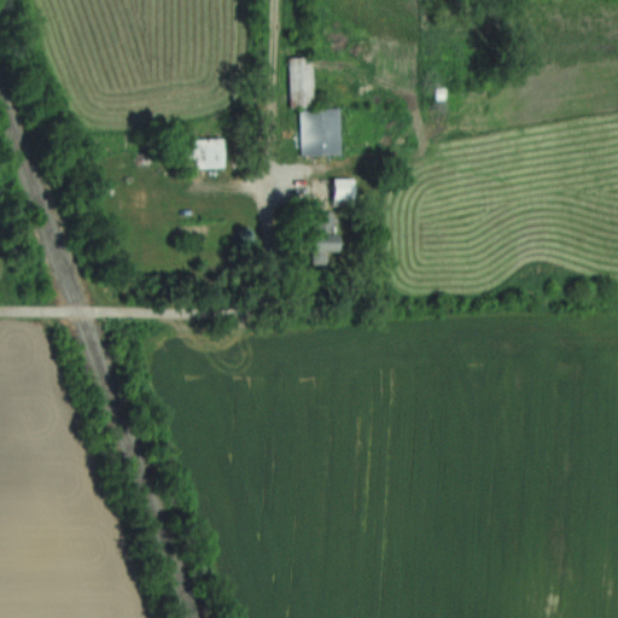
[(290,57),(292,108),(315,106),(314,56),(290,57)]
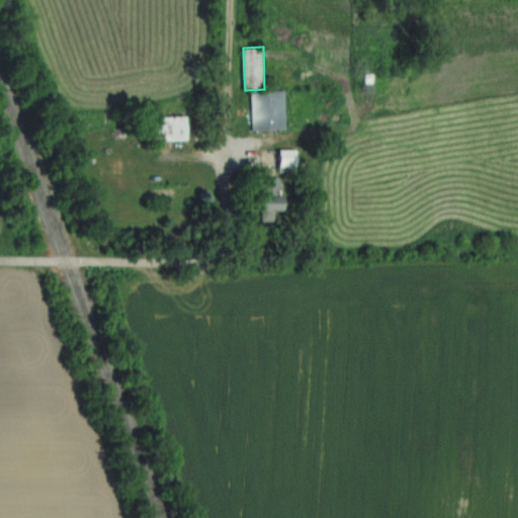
[(252,91),(253,131),(286,128),(285,90),(252,91)]
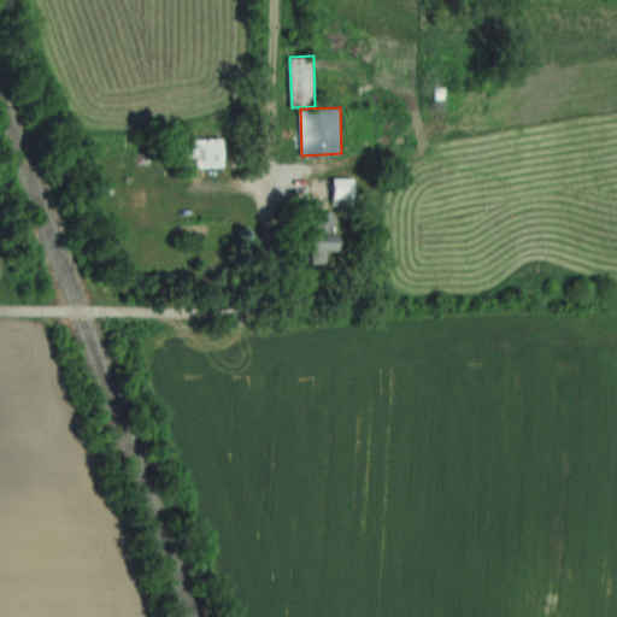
[(184,166),(225,166),(224,131),(183,133),(184,166)]
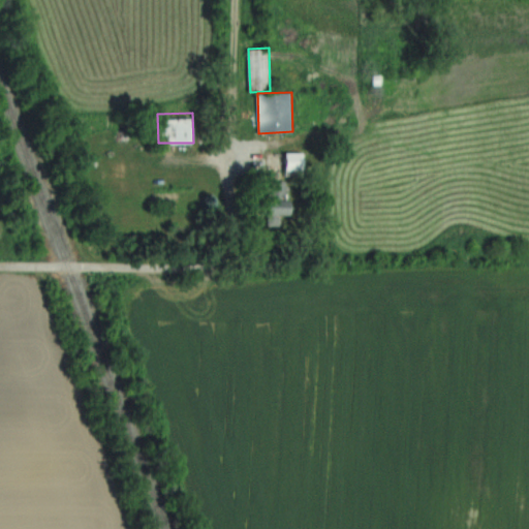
[(285,152),(304,151),(304,174),(285,175),(285,152)]
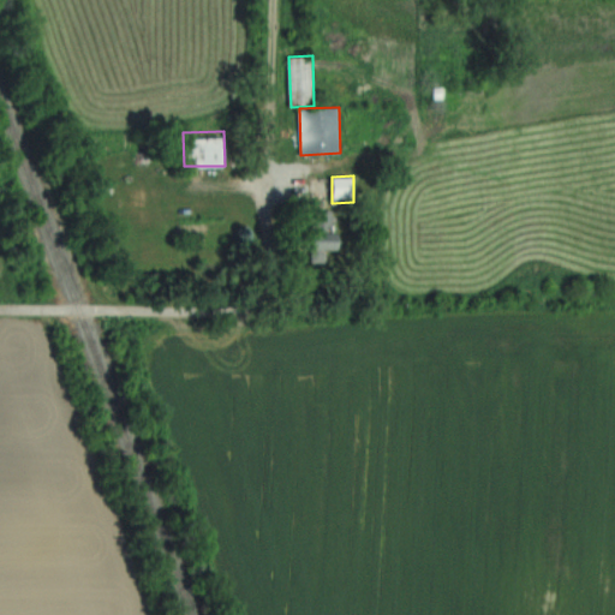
[(333,210),(333,231),(338,231),(338,262),(311,262),(311,210),(333,210)]
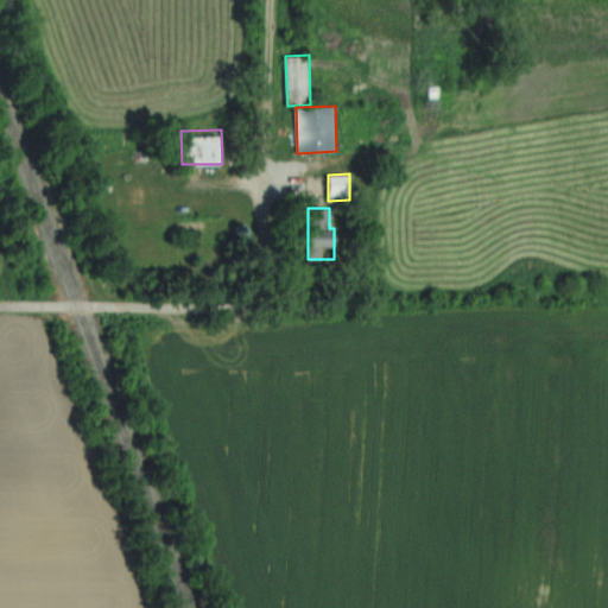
All buildings are outlined.
